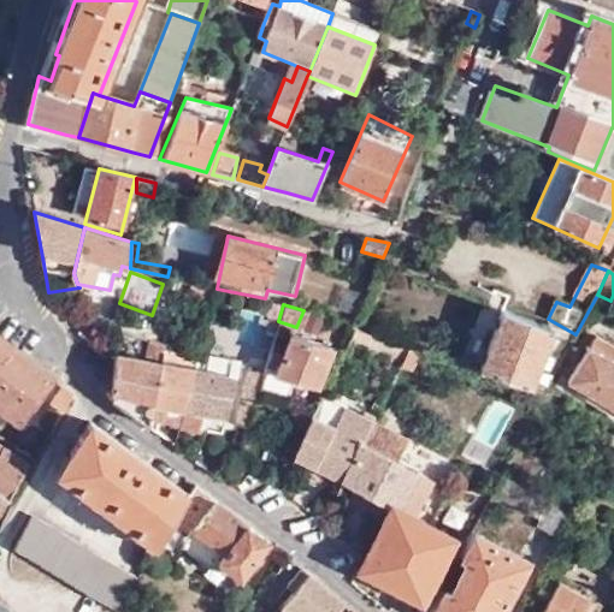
[(547,387),(548,386),(533,380),(553,328),(501,308),(479,368),(529,386),(527,390),(544,397),(549,388),(547,387)]
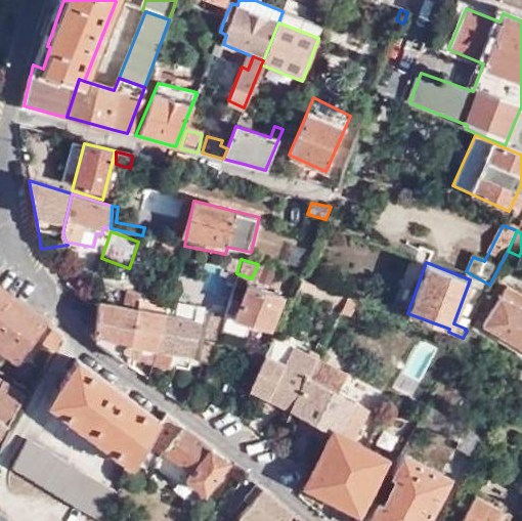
[(223,304),(229,271),(201,266),(194,299),(223,304)]
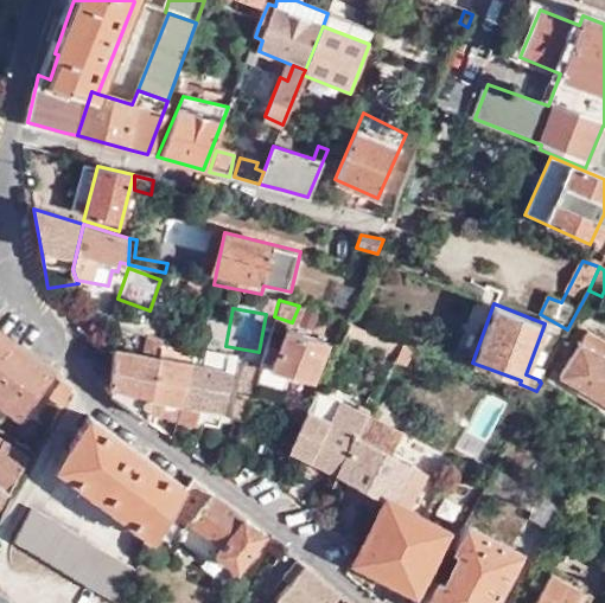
[(137,332),(164,338),(167,324),(139,319),(137,332)]
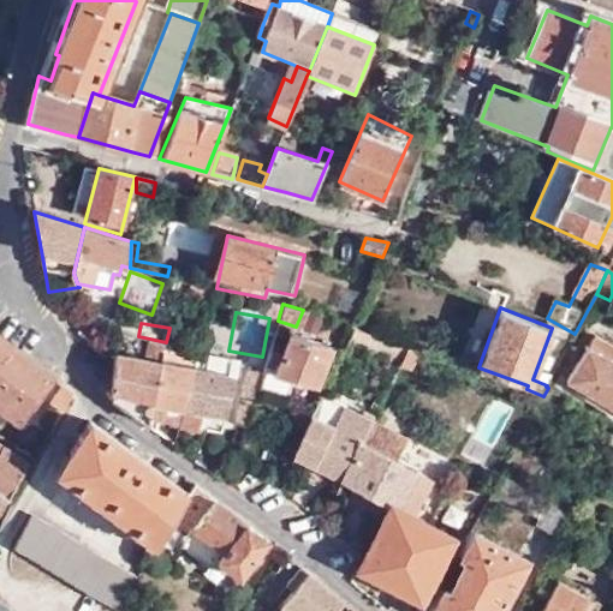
[(406,345),(351,325),(344,342),(399,360),(406,345)]
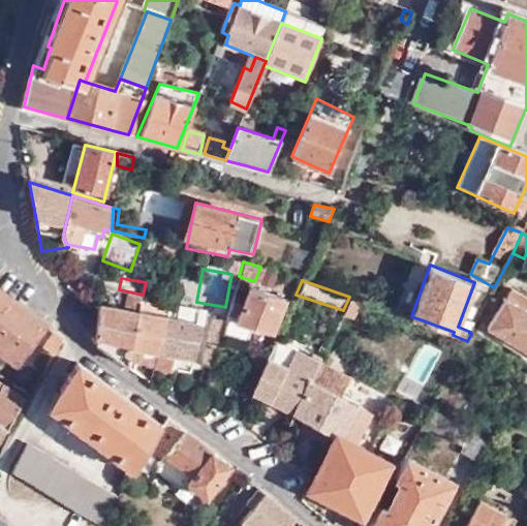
[(488,327),(526,350),(526,295),(514,286),(488,327)]
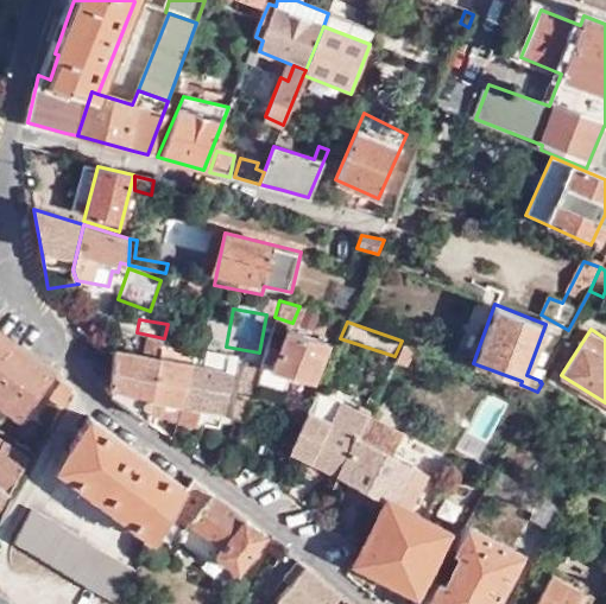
[(309,383),(323,344),(286,331),(272,369),(309,383)]
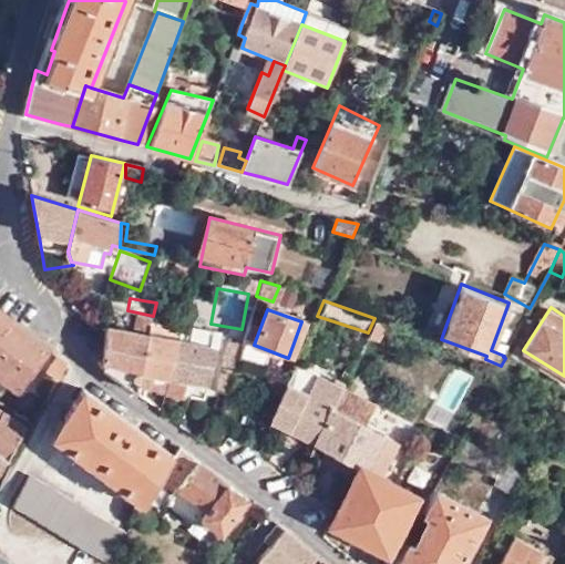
[(0,311),(0,336),(12,320),(0,311)]
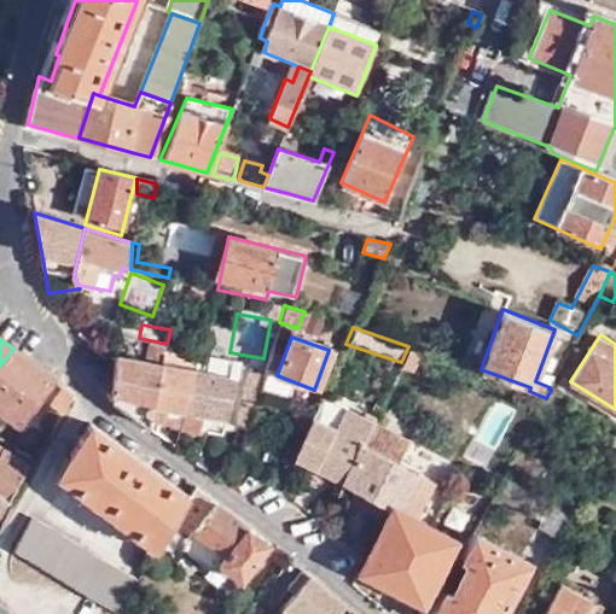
[(13,349),(0,366),(0,408),(19,422),(51,375),(32,361),(13,349)]
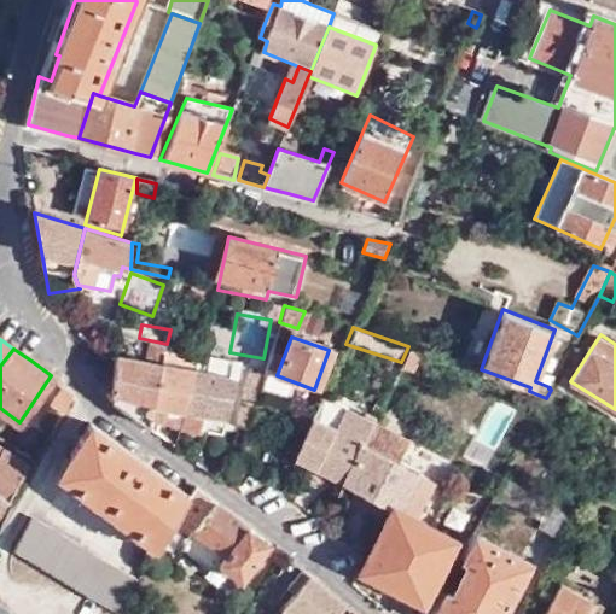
[(187,413),(182,431),(204,434),(208,417),(230,421),(239,378),(242,378),(244,361),(199,354),(196,370),(187,413)]
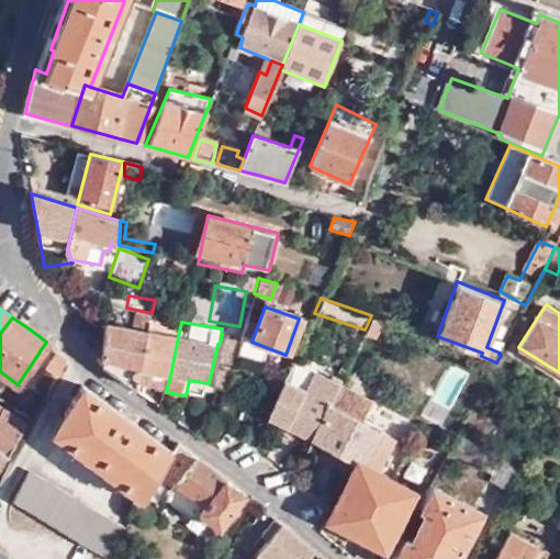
[(104,362),(137,389),(148,333),(107,325),(104,362)]
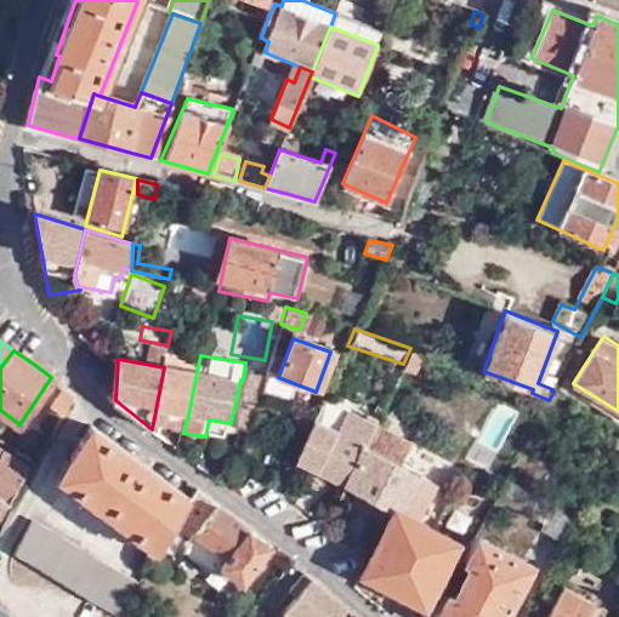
[(152,429),(162,435),(166,410),(188,415),(197,372),(164,367),(152,429)]
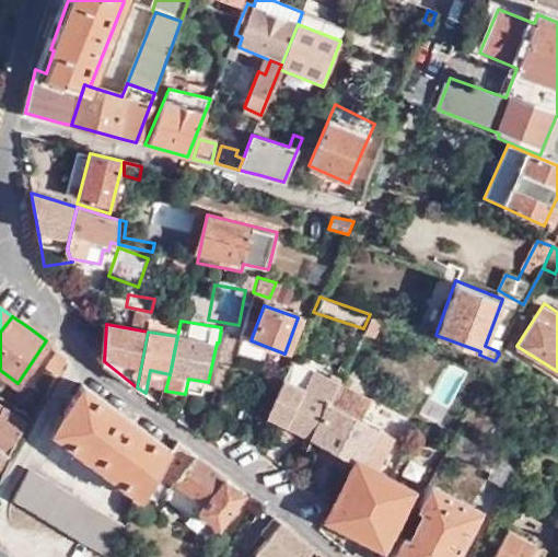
[(219,389),(225,391),(240,340),(229,338),(217,380),(220,381),(219,389)]
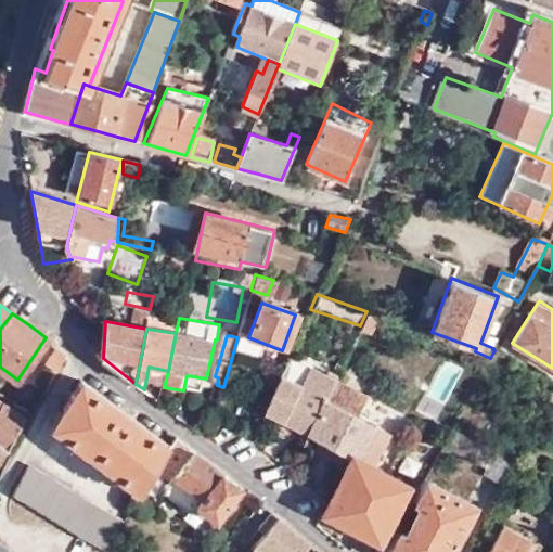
[(68,352),(61,347),(53,358),(62,364),(68,352)]
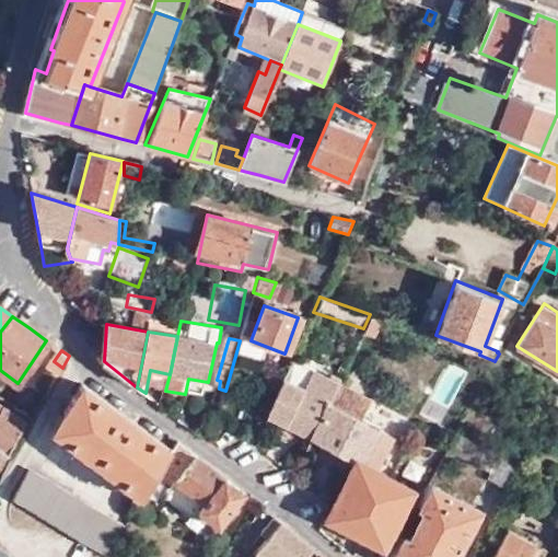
[(310,440),(335,386),(338,379),(330,375),(328,378),(310,370),(301,390),(282,380),(266,418),(310,440)]
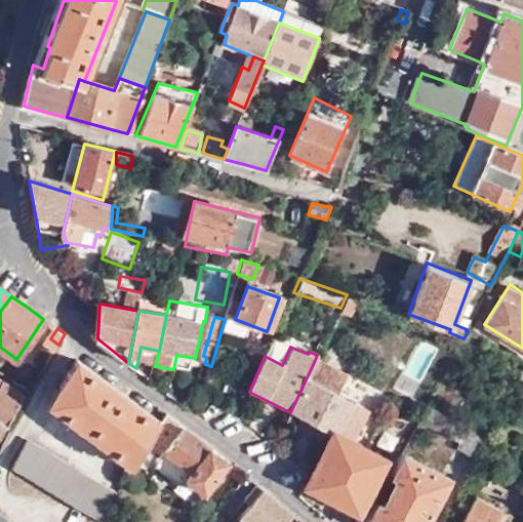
[(162,423),(79,360),(72,371),(52,401),(135,468),(149,444),(156,432),(162,423)]
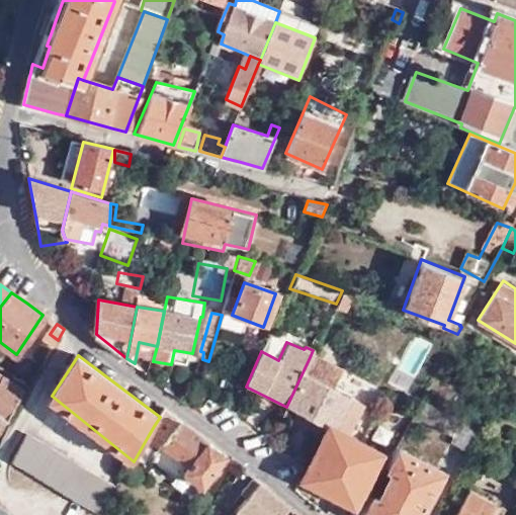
[(328,426),(348,436),(363,404),(331,389),(339,371),(310,357),(286,407),(328,426)]
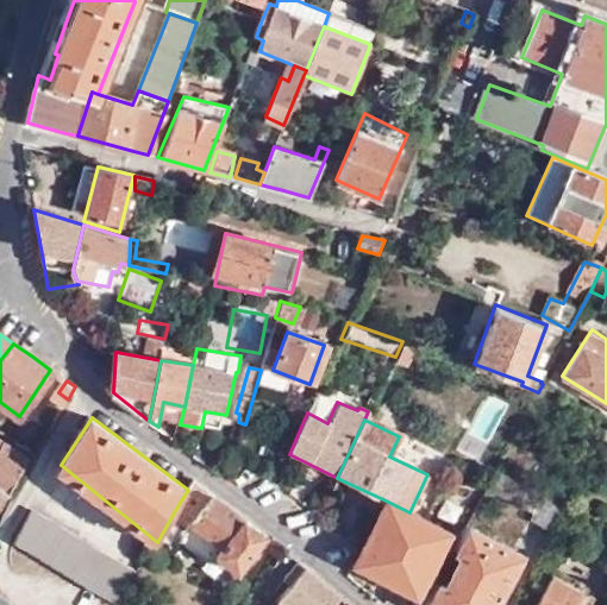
[(0,503),(0,504),(24,471),(0,452),(0,503)]
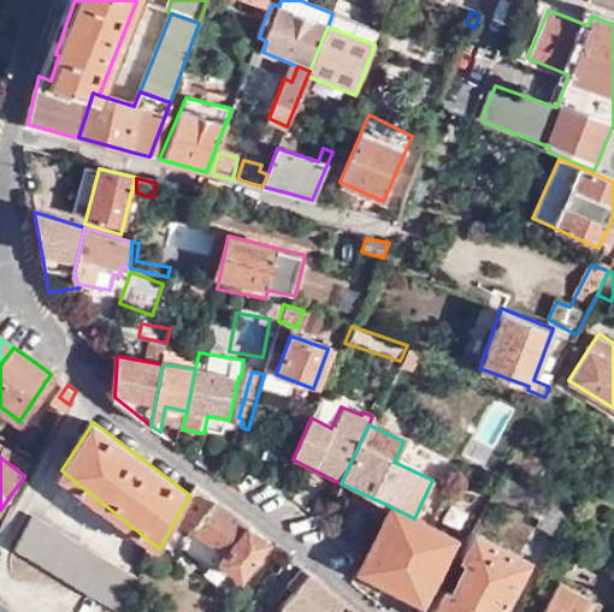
[(558,538),(572,514),(566,511),(582,486),(564,475),(548,501),(502,476),(494,492),(539,518),(536,524),(558,538)]
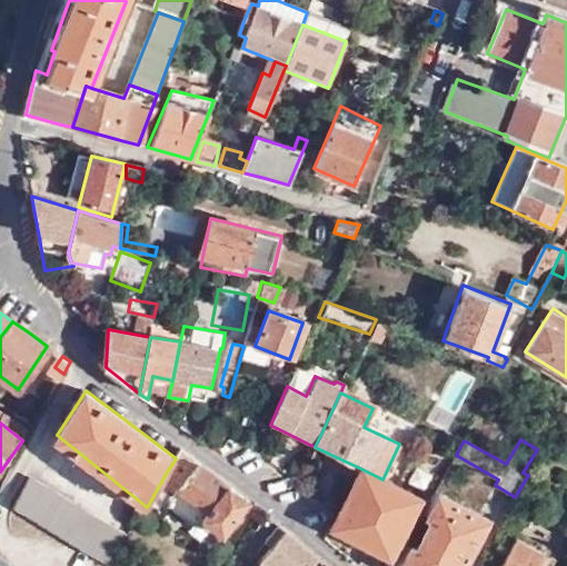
[(182,449),(176,458),(169,468),(187,483),(177,495),(170,506),(192,523),(197,517),(222,537),(248,503),(182,449)]
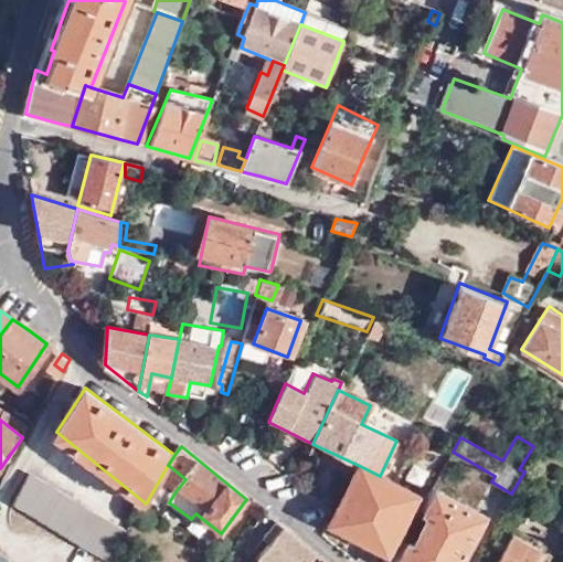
[(168,465),(160,478),(176,491),(186,479),(168,465)]
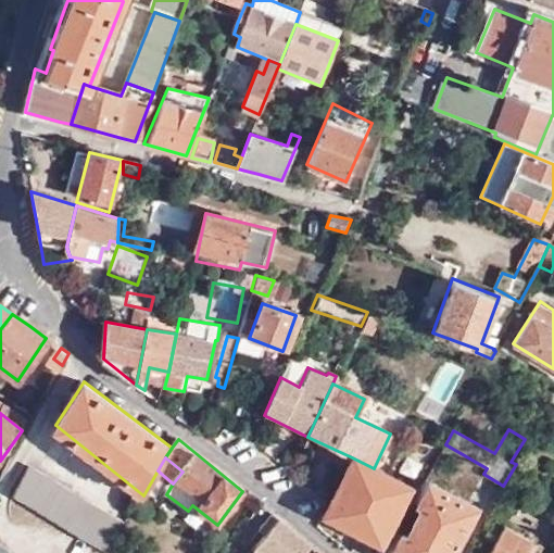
[(411,488),(390,477),(374,468),(352,457),(327,507),(323,516),(380,547),(411,488)]
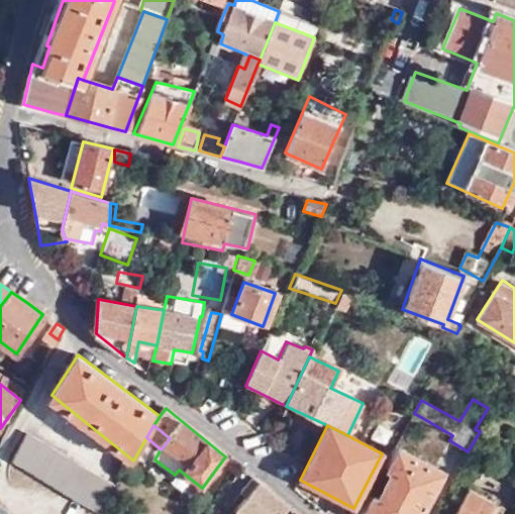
[(102,513),(116,490),(33,432),(15,457),(98,513),(102,513)]
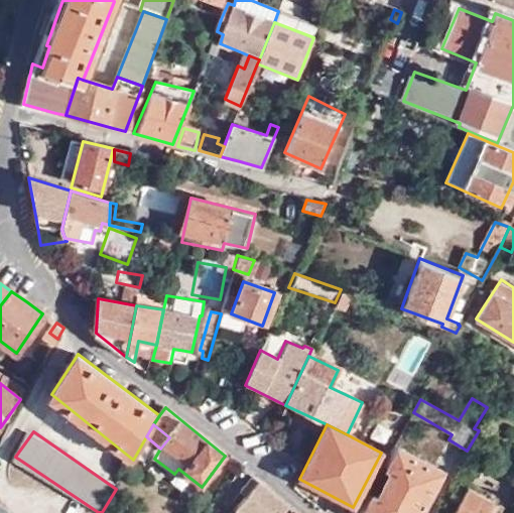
[(421,512),(443,473),(395,446),(385,468),(392,472),(378,498),(370,495),(361,512),(421,512)]
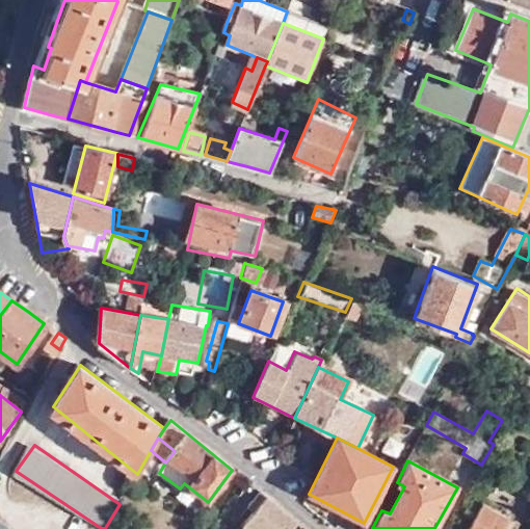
[(264,492),(249,508),(255,513),(244,524),(249,528),(292,528),(297,523),(264,492)]
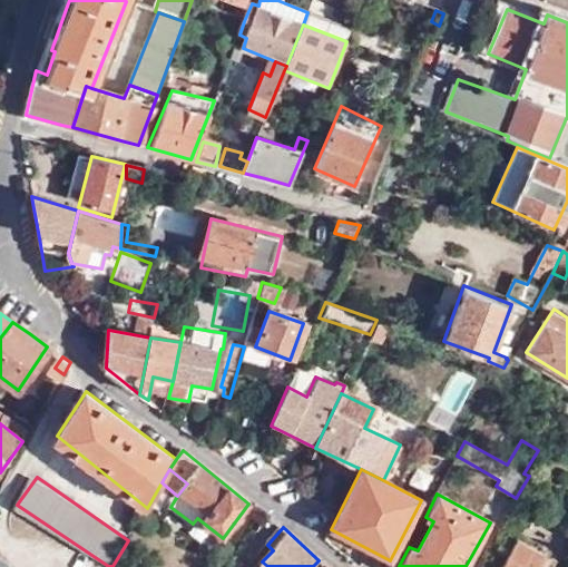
[(532,566),(538,557),(513,544),(500,566),(532,566)]
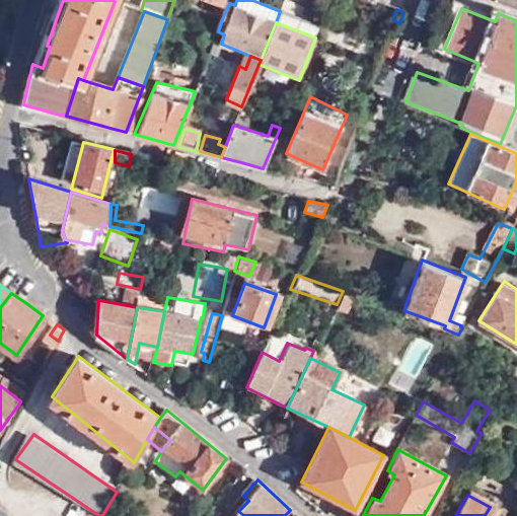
[(15,515),(0,503),(0,515),(15,515)]
